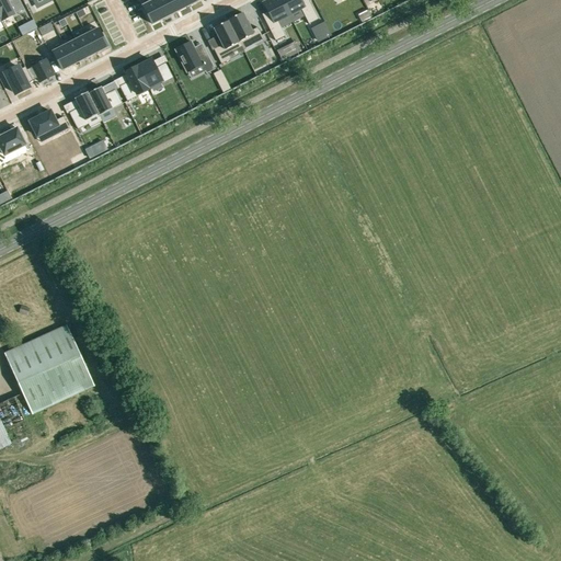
[(7,0),(0,0),(0,18),(2,21),(24,10),(19,0),(10,0),(8,1),(7,0)]
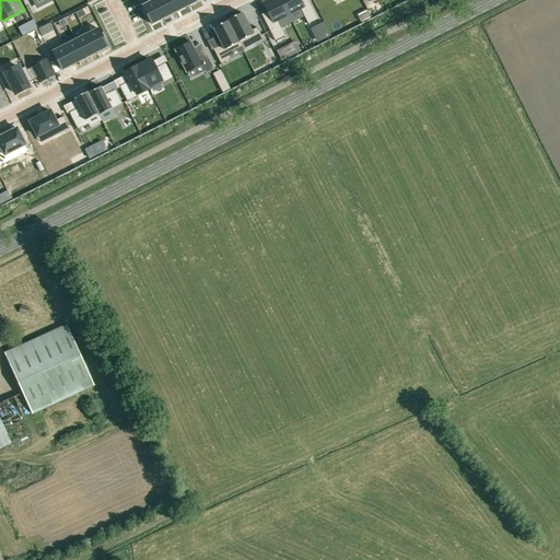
[(167,0),(155,0),(154,1),(163,19),(174,12),(167,0)]
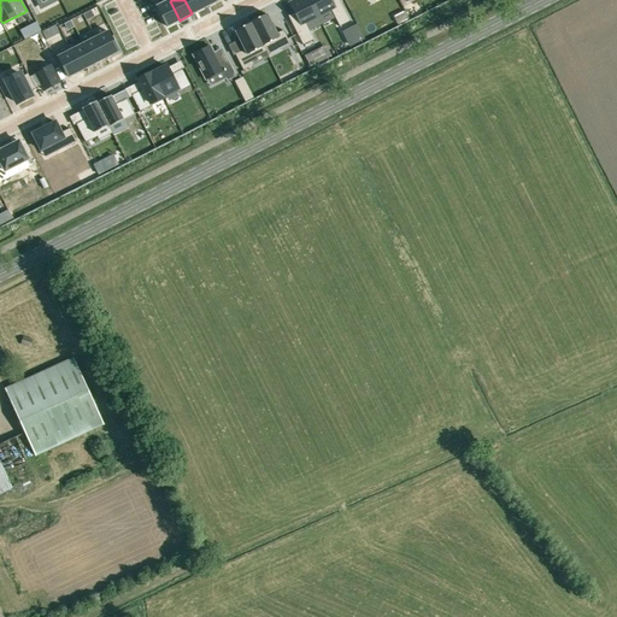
[(184,0),(192,13),(204,7),(200,0),(184,0)]
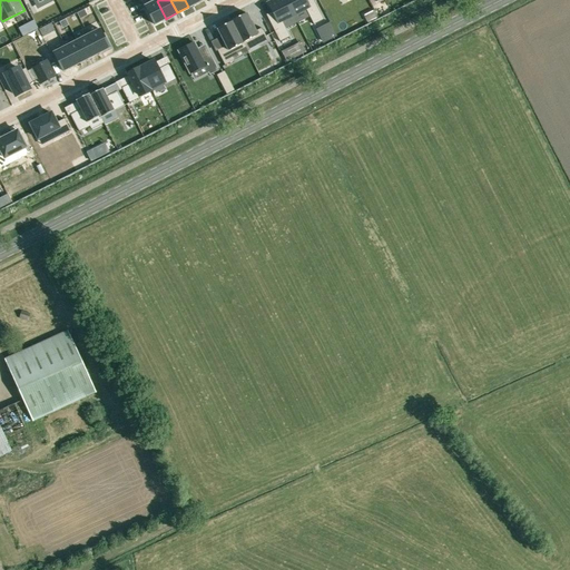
[(294,16),(285,0),(269,0),(267,2),(272,11),(266,15),(279,41),(290,36),(282,21),(294,16)]
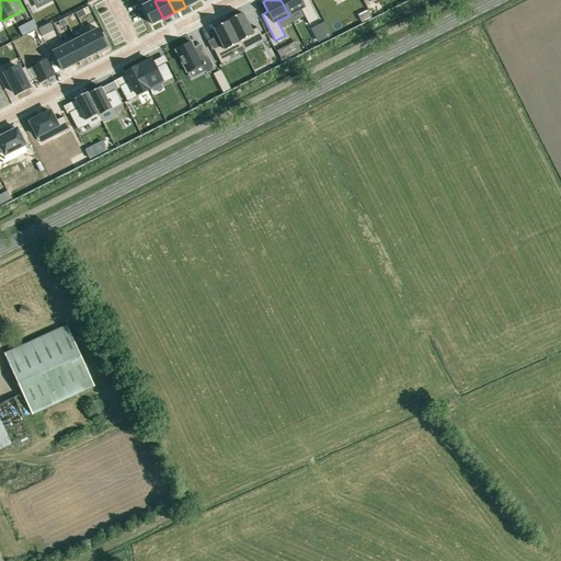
[(281,0),(289,15),(301,9),(308,23),(318,19),(308,0),(281,0)]
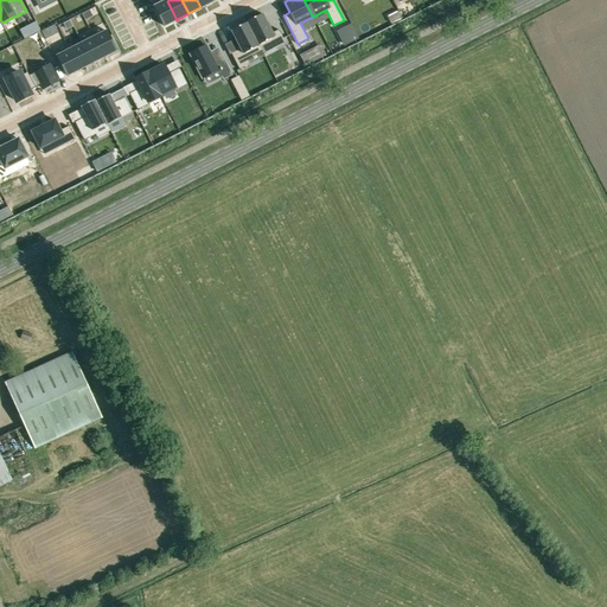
[(154,7),(165,26),(177,20),(167,1),(154,7)]
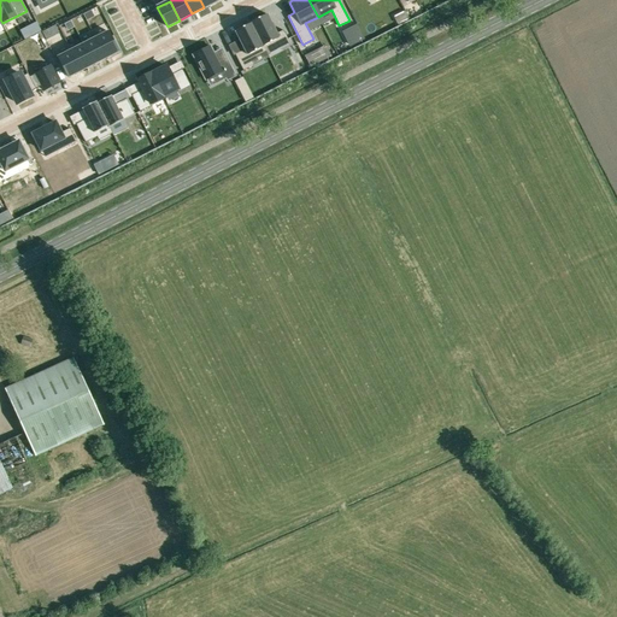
[(94,17),(90,10),(83,15),(87,21),(94,17)]
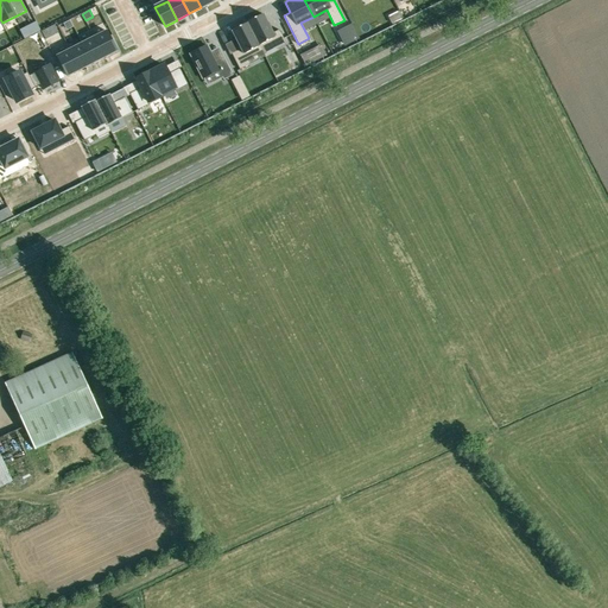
[(263,14),(247,23),(260,48),(276,39),(279,46),(285,43),(279,30),(273,33),(263,14)]
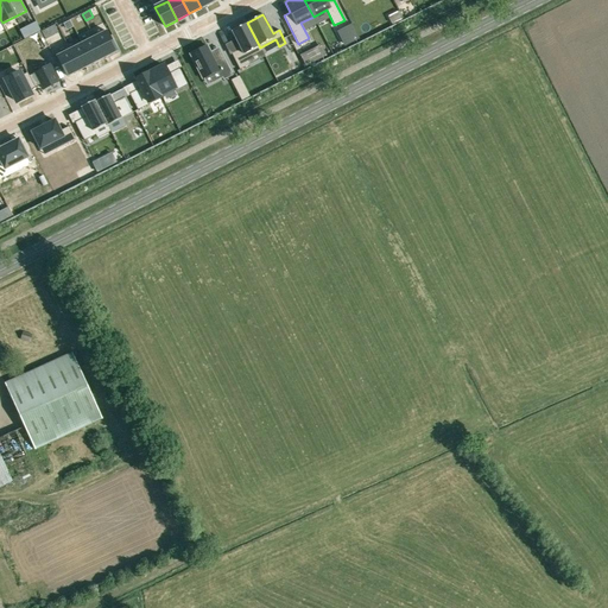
[(260,48),(247,23),(232,31),(241,49),(232,54),(240,69),(249,64),(246,58),(261,50),(260,48)]
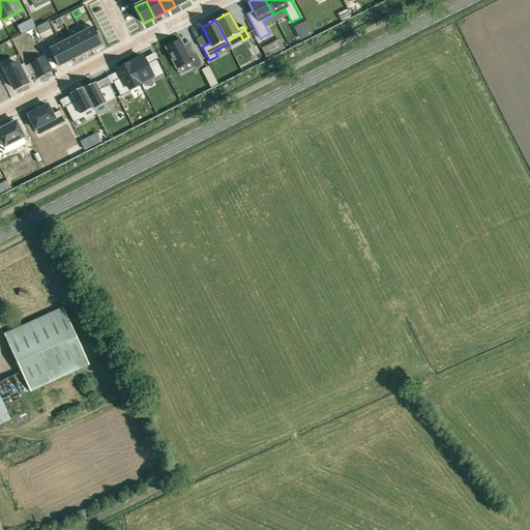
[(306,37),(314,34),(306,21),(300,24),(294,27),(299,38),(305,35),(306,37)]
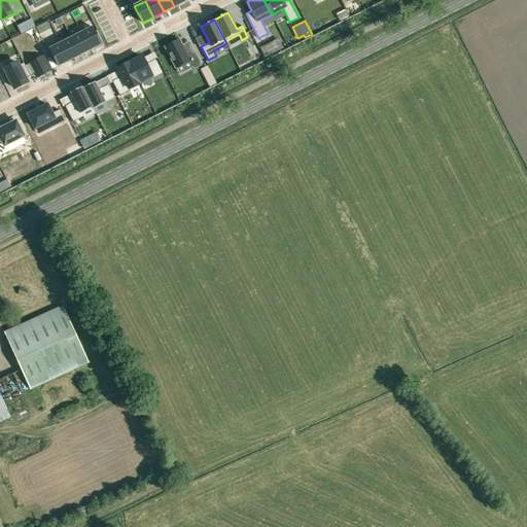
[(90,50),(101,44),(92,27),(81,33),(90,50)]
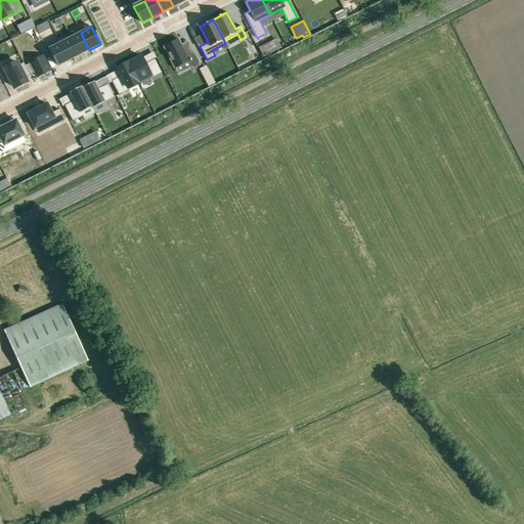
[(79,55),(89,50),(81,33),(71,38),(79,55)]
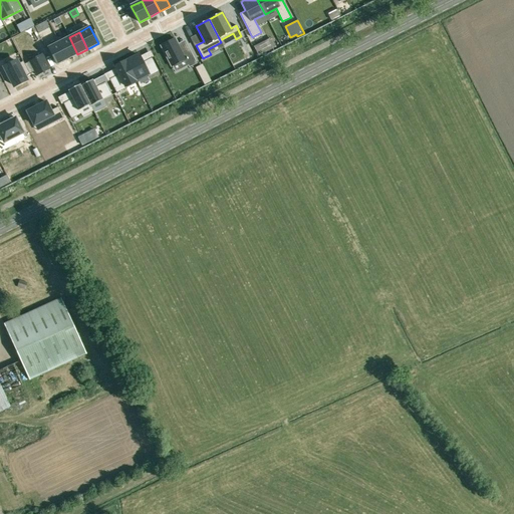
[(67,59),(77,54),(69,37),(58,42),(67,59)]
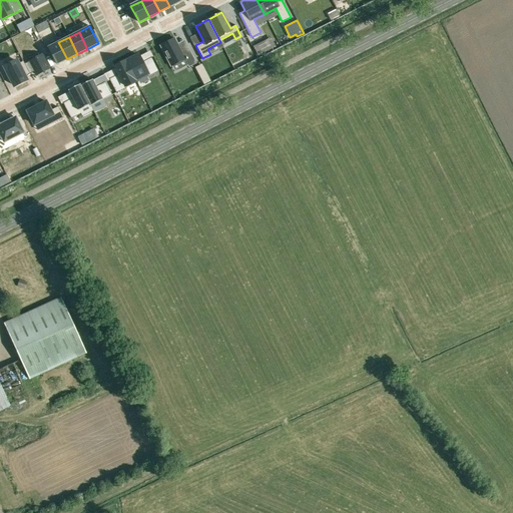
[(174,38),(160,45),(170,66),(185,58),(189,66),(196,63),(188,48),(181,52),(174,38)]
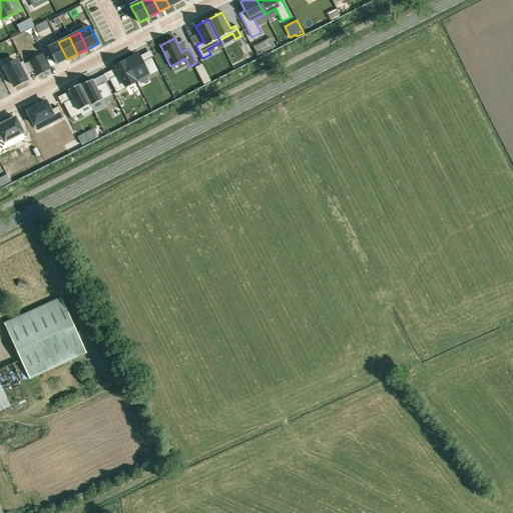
[(57,64),(67,59),(58,42),(48,47),(57,64)]
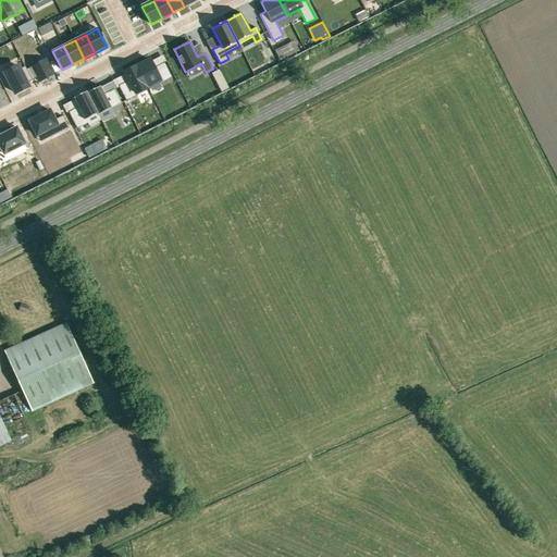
[(289,56),(285,47),(276,51),(281,60),(289,56)]
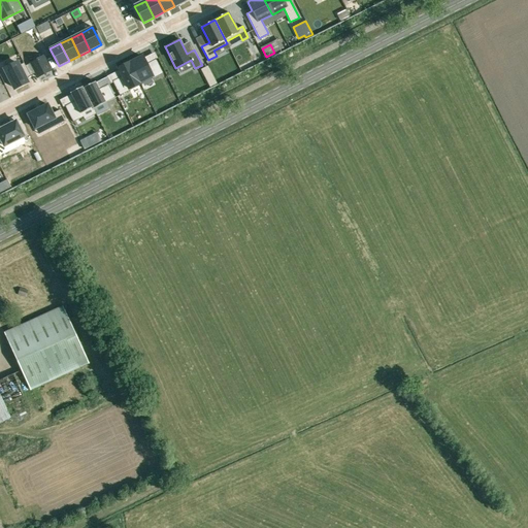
[(141,56),(130,62),(140,83),(151,76),(152,78),(163,73),(156,59),(145,64),(141,56)]
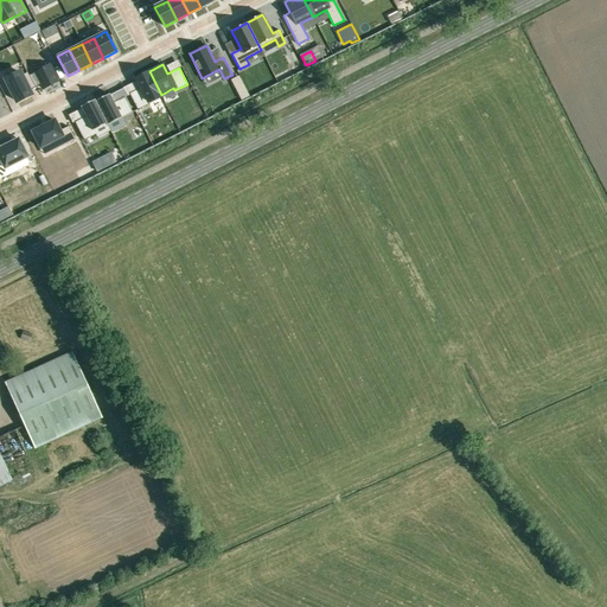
[(40,84),(43,89),(58,81),(50,65),(29,76),(34,88),(40,84)]
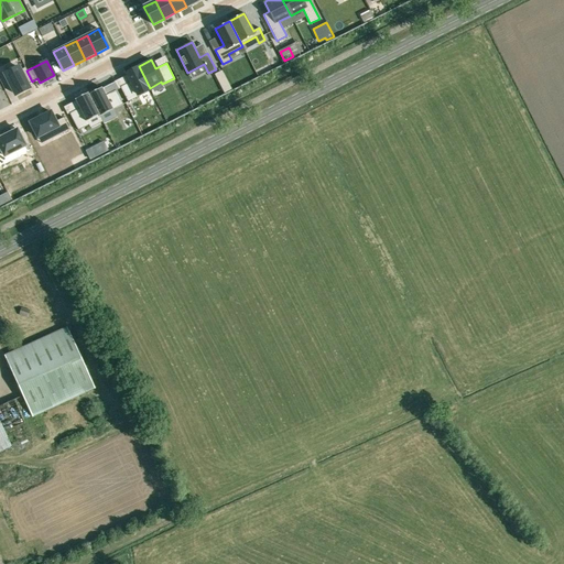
[(130,82),(120,87),(128,101),(151,90),(150,88),(139,66),(126,73),(130,82)]
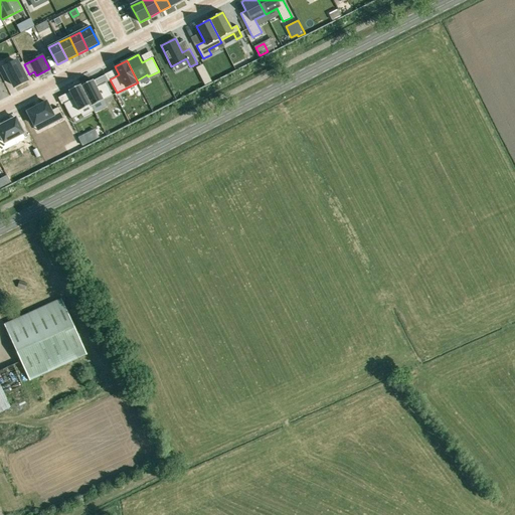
[(24,64),(23,61),(18,64),(16,61),(4,67),(14,87),(26,80),(25,76),(29,74),(24,64)]
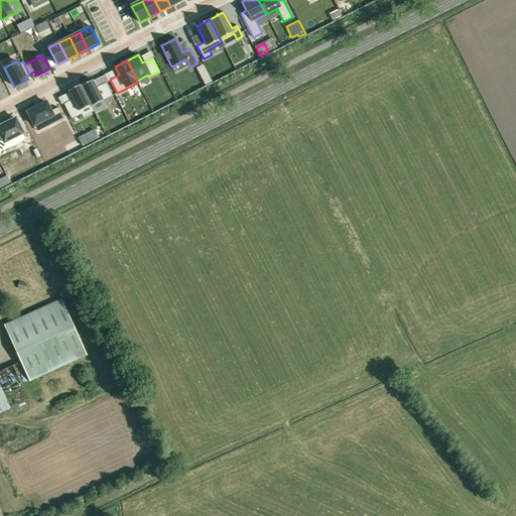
[(212,83),(207,72),(200,75),(205,86),(212,83)]
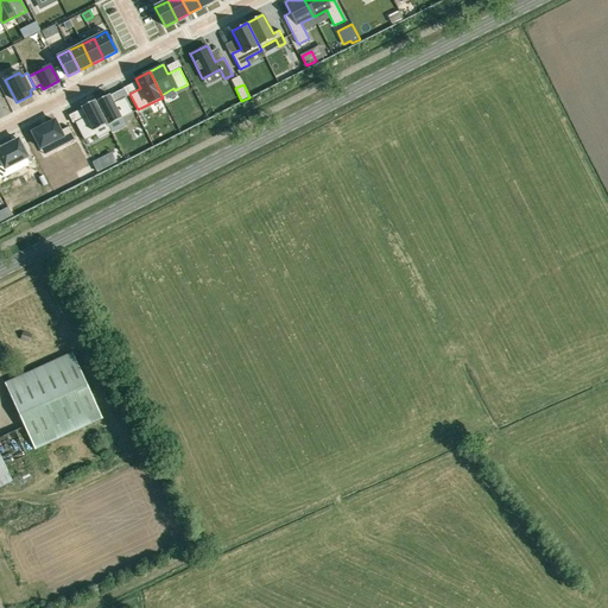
[(109,94),(95,101),(107,124),(108,125),(121,118),(132,113),(125,97),(114,103),(109,94)]
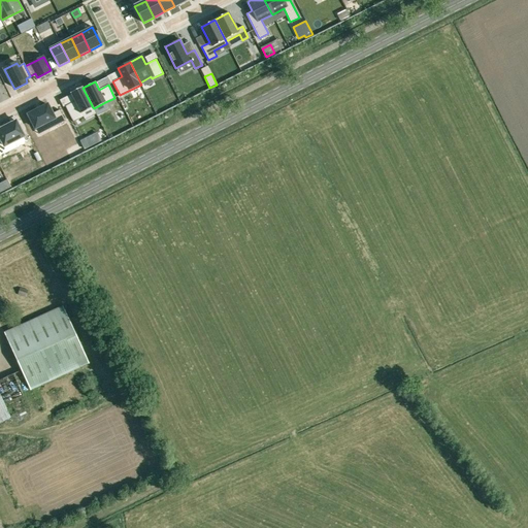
[(74,101),(65,106),(73,122),(83,117),(80,113),(93,107),(83,88),(83,87),(70,93),(74,101)]
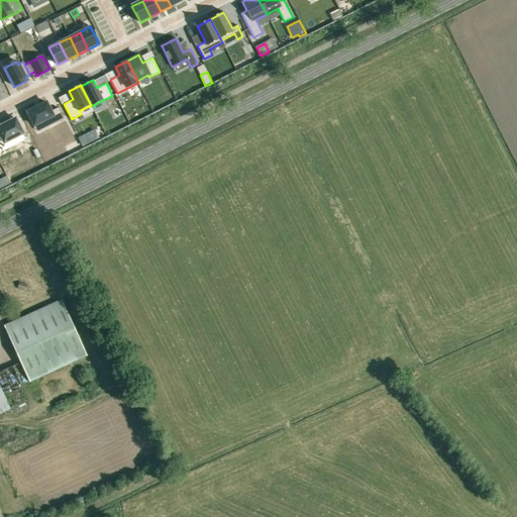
[(46,102),(27,112),(34,125),(44,120),(47,126),(64,118),(59,108),(52,111),(46,102)]
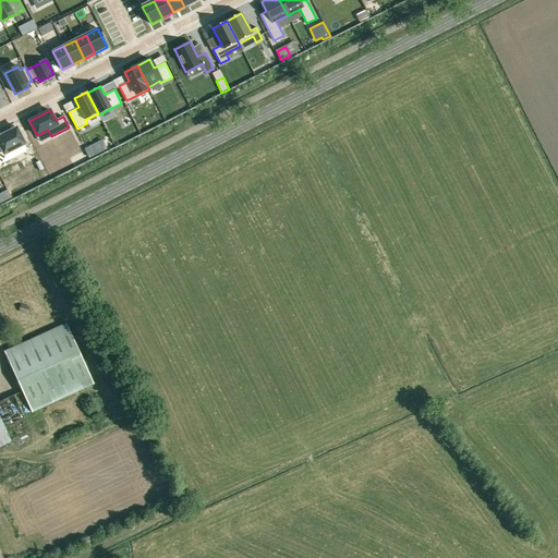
[(24,141),(17,128),(0,135),(0,165),(19,155),(14,145),(24,141)]
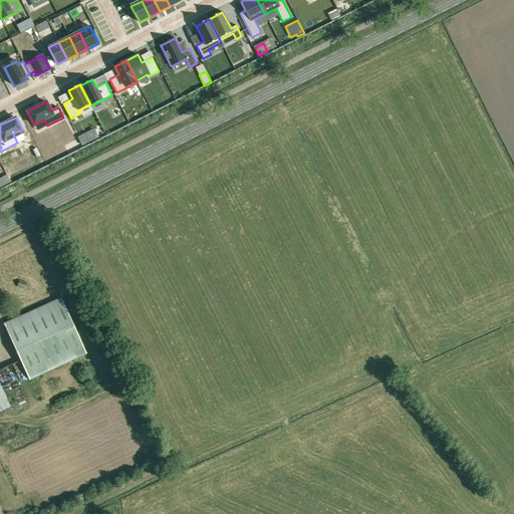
[(79,140),(82,147),(89,143),(86,136),(79,140)]
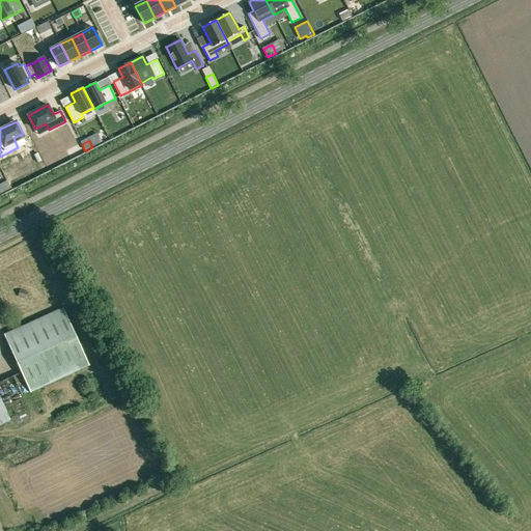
[(48,170),(44,163),(34,168),(38,175),(48,170)]
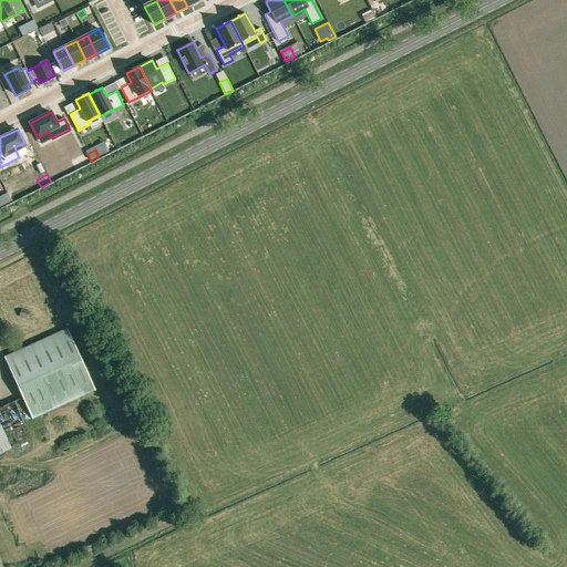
[(12,202),(8,194),(0,197),(0,203),(2,207),(12,202)]
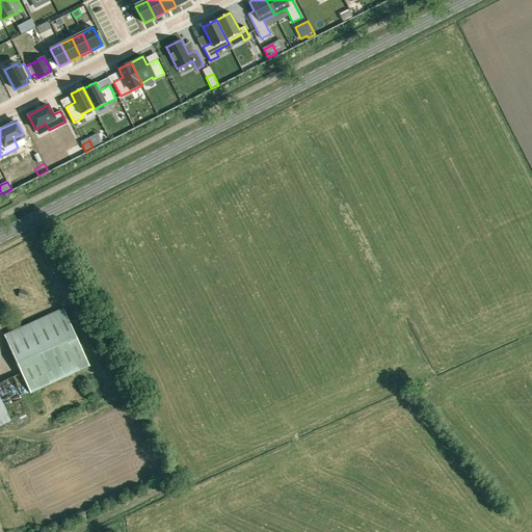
[(61,310),(4,336),(30,393),(87,366),(61,310)]
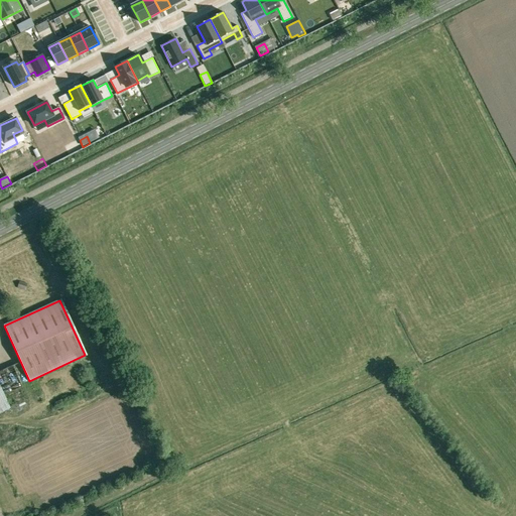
[(14,366),(0,371),(0,378),(12,406),(23,401),(17,390),(23,388),(14,366)]
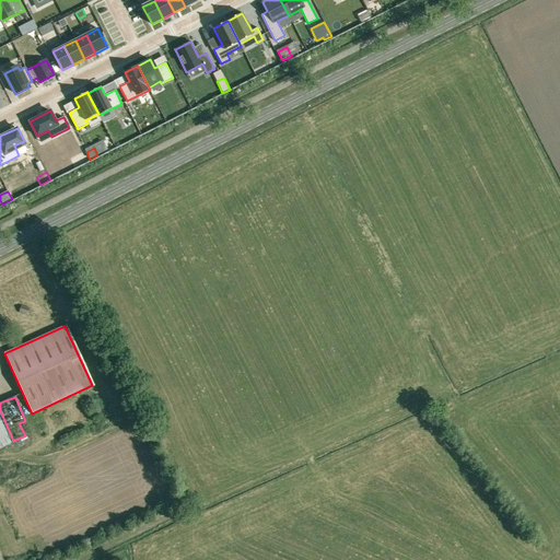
[(0,410),(0,446),(13,441),(0,410)]
